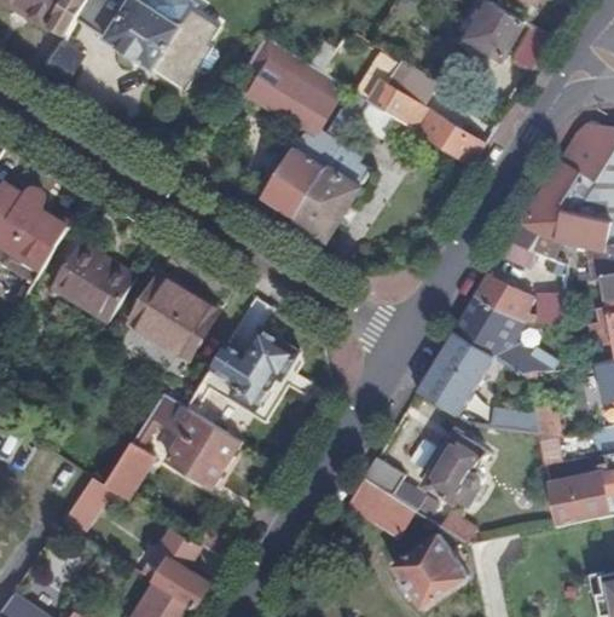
[(47,27),(65,38),(77,17),(87,0),(0,0),(0,1),(46,29),(47,27)]
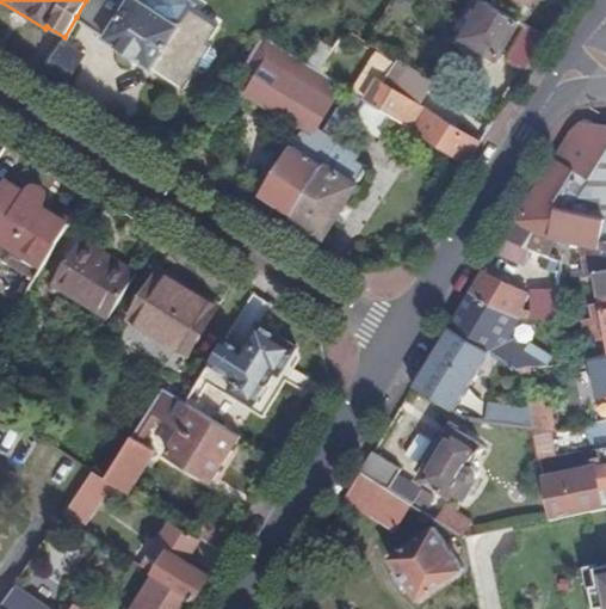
[(86,0),(76,17),(181,92),(195,72),(199,74),(205,74),(215,61),(215,55),(210,51),(211,49),(208,45),(217,30),(192,11),(180,28),(141,0),(86,0)]
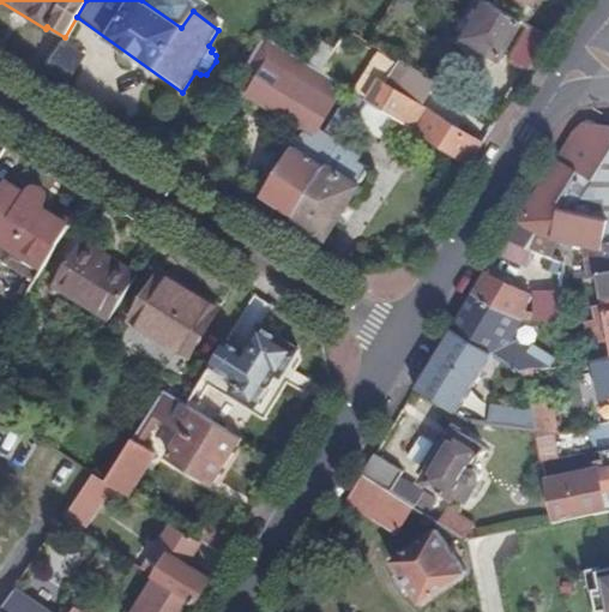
[(142,0),(181,28),(193,11),(197,6),(188,0),(142,0)]
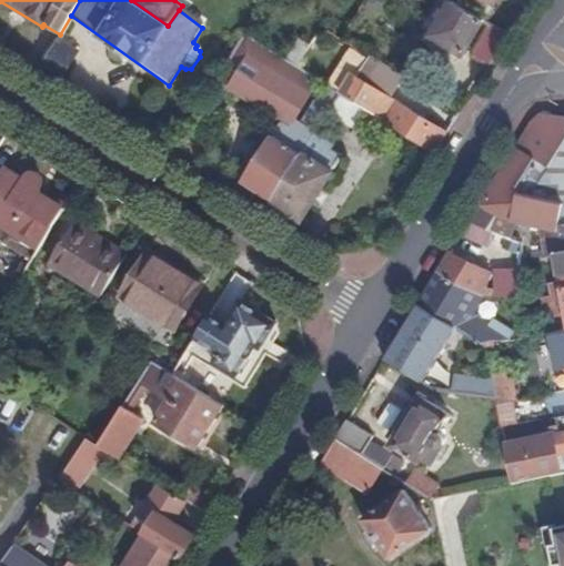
[(487,0),(484,4),(492,9),(497,0),(487,0)]
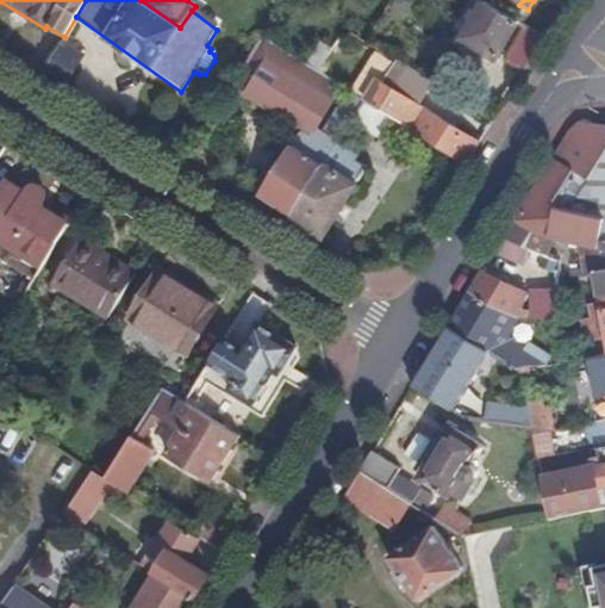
[(516,24),(482,2),(473,19),(462,36),(460,39),(494,61),(516,24)]
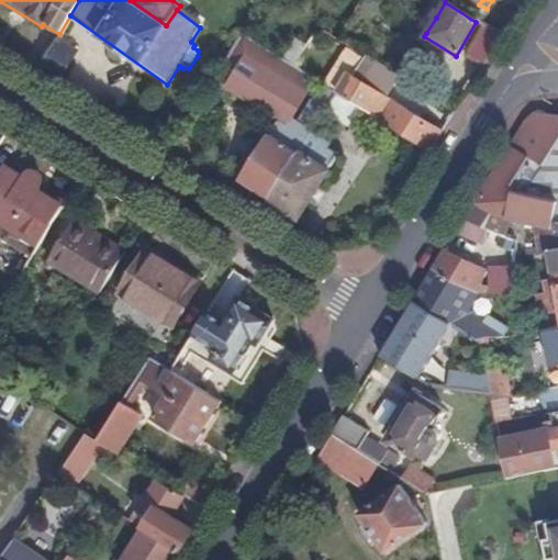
[(426,33),(436,18),(423,10),(414,25),(426,33)]
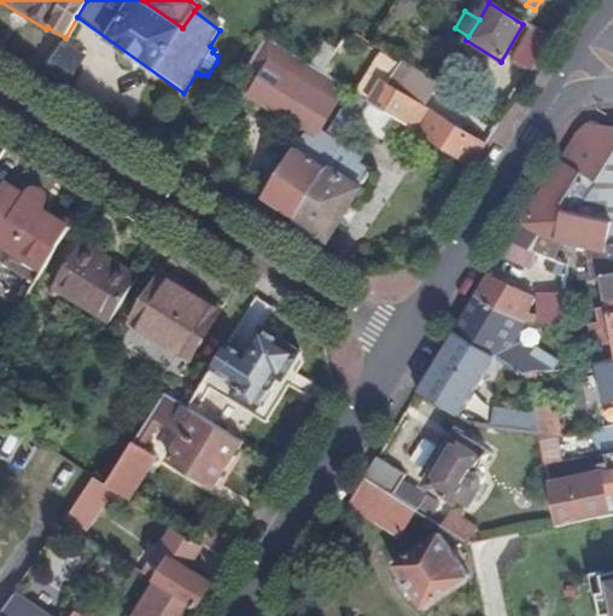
[(512,63),(530,74),(549,41),(530,29),(512,63)]
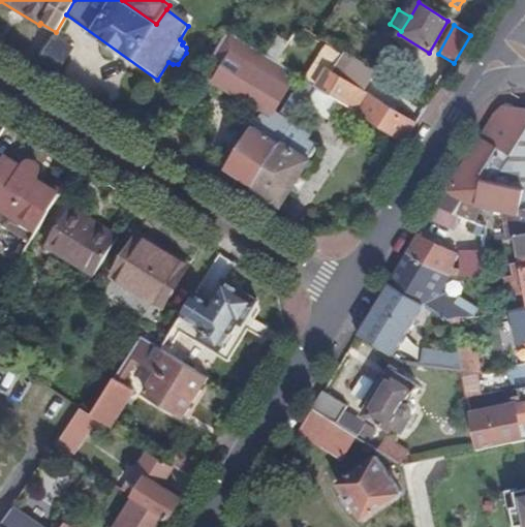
[(34,68),(52,80),(69,49),(53,38),(34,68)]
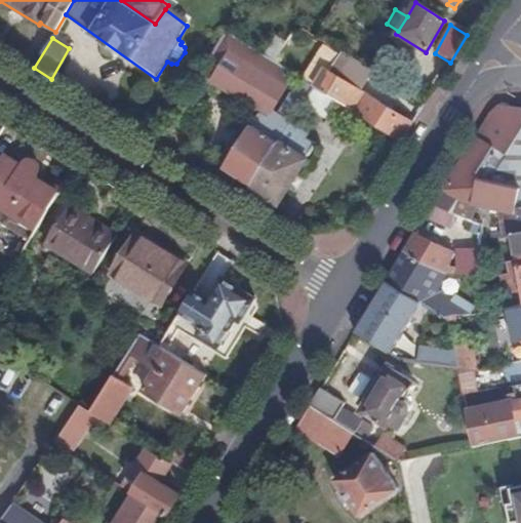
[(272,64),(251,51),(245,63),(227,51),(209,81),(259,112),(249,128),(276,145),(282,134),(273,128),(277,123),(267,117),(285,88),(267,77),(274,65),(272,64)]
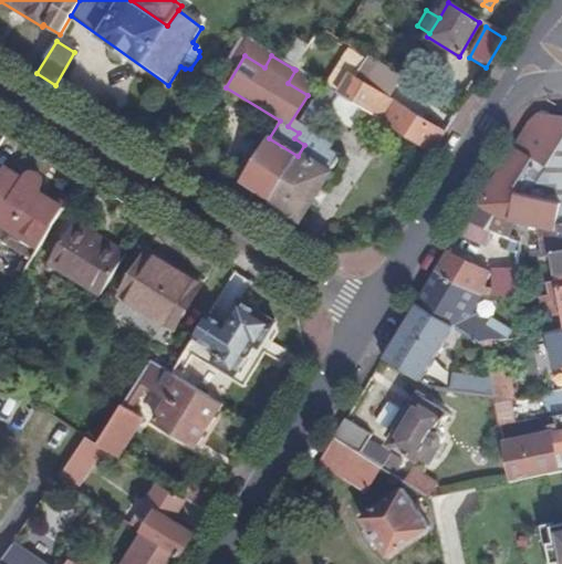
[(374,118),(432,154),(441,136),(386,102),(401,79),(365,58),(352,80),(349,77),(337,95),(374,118)]
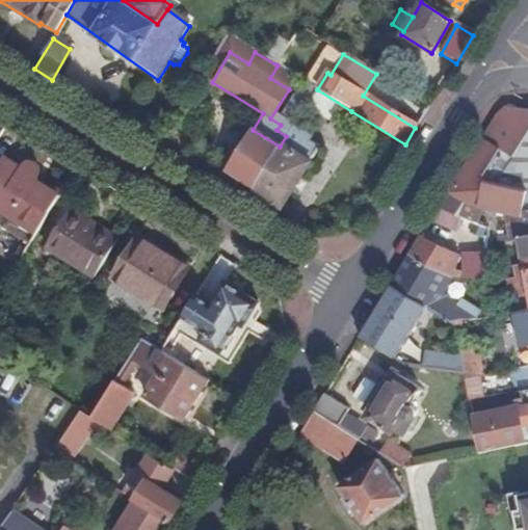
[(317,89),(307,83),(297,99),(307,104),(317,89)]
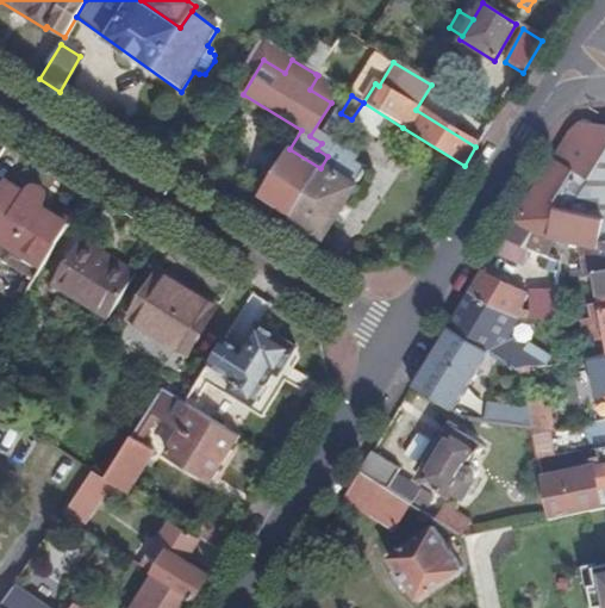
[(392,147),(403,128),(363,103),(351,119),(350,121),(392,147)]
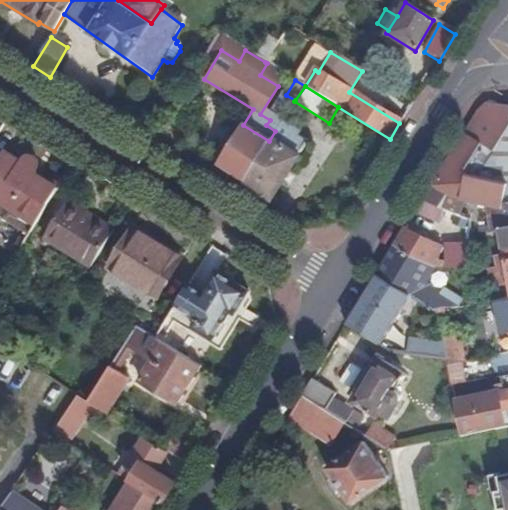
[(266,125),(275,131),(282,121),(294,101),(295,100),(286,95),(270,120),(266,125)]
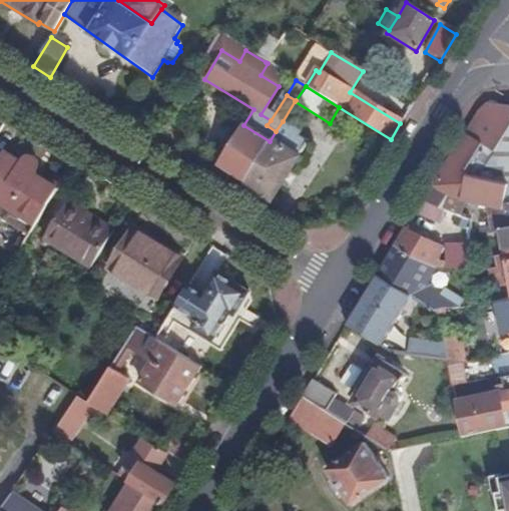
[(466,198),(490,204),(500,206),(501,200),(508,198),(508,177),(508,178),(507,182),(493,179),(504,160),(506,157),(492,149),(508,122),(508,105),(484,101),(476,109),(430,183),(452,195),(466,198)]
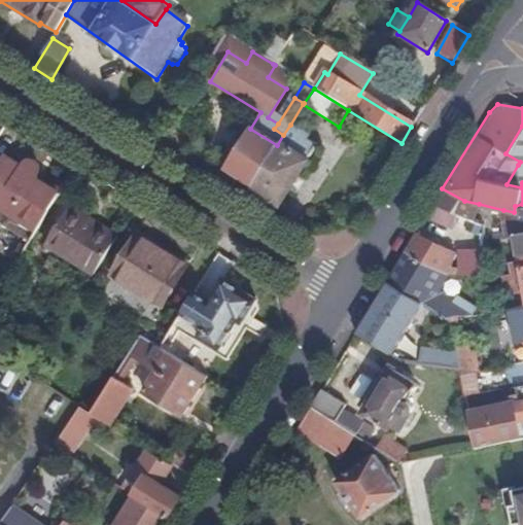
[(250,188),(244,199),(272,216),(314,145),(302,138),(291,132),(293,127),(290,125),(283,135),(277,145),(250,188)]
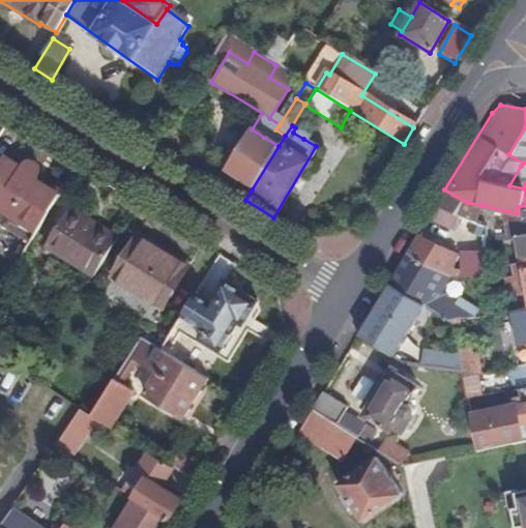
[(525,126),(508,154),(523,163),(521,166),(509,185),(524,188),(525,184),(525,183),(525,126)]
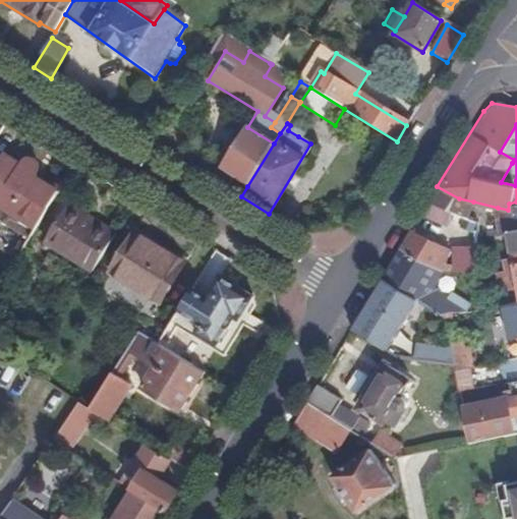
[(288,130),(298,136),(300,131),(290,125),(288,130)]
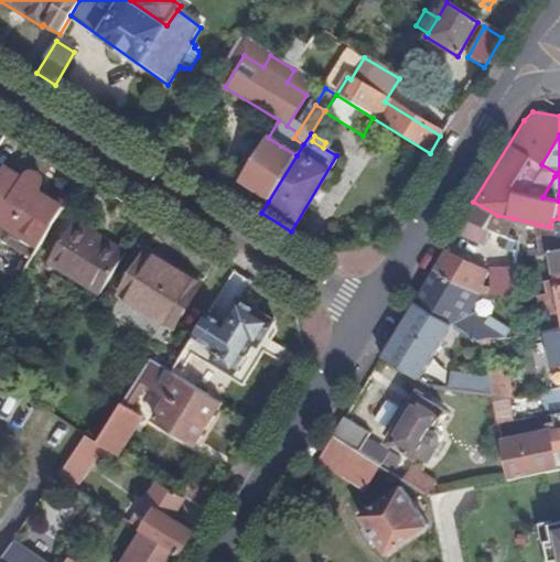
[(297,155),(268,138),(239,184),(268,202),(297,155)]
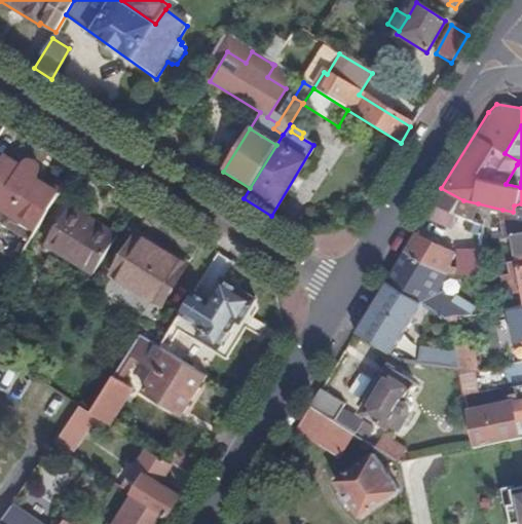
[(0,223),(27,239),(57,191),(31,176),(35,169),(34,164),(31,161),(29,160),(25,160),(23,162),(21,166),(3,155),(0,160),(0,223)]
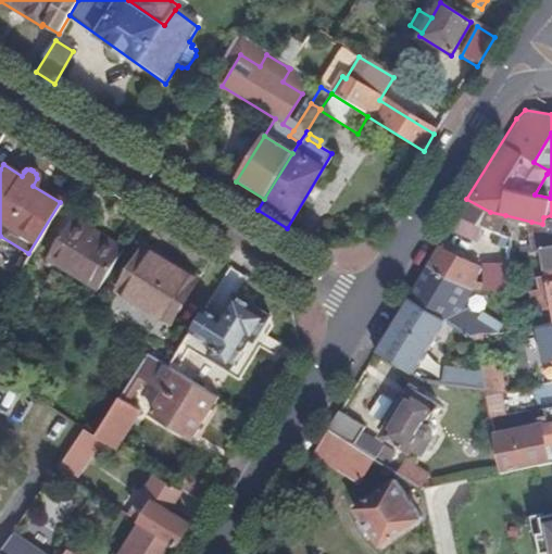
[(466,199),(455,216),(494,230),(498,231),(505,215),(490,212),(466,199)]
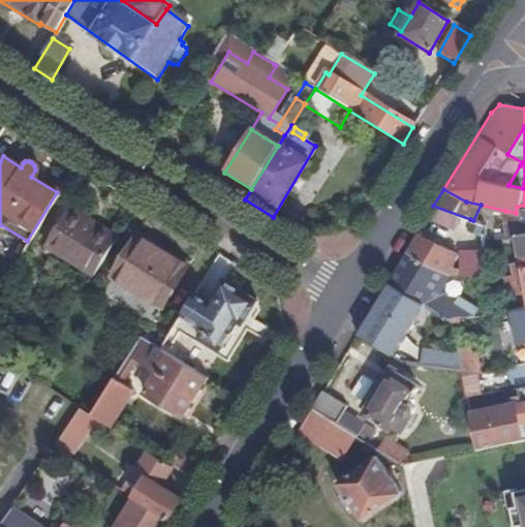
[(524,299),(524,205),(517,207),(516,213),(505,211),(505,236),(515,234),(520,260),(511,262),(513,275),(503,276),(508,303),(524,299)]
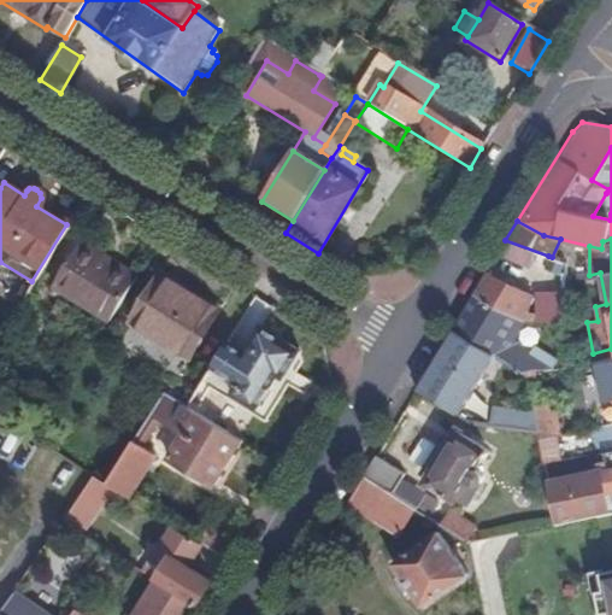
[(106,321),(134,276),(77,240),(49,285),(106,321)]
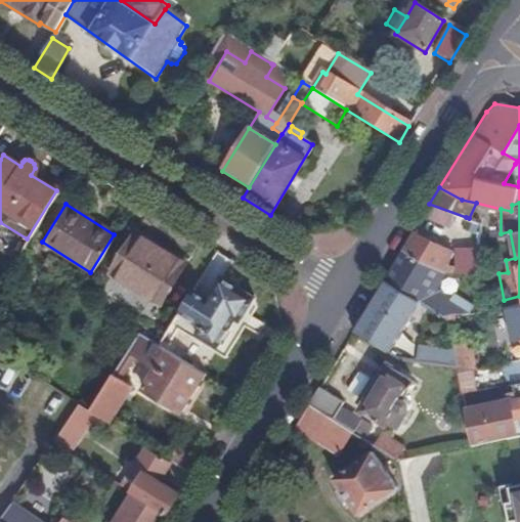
[(469,218),(466,217),(467,245),(472,245),(479,244),(476,221),(469,218)]
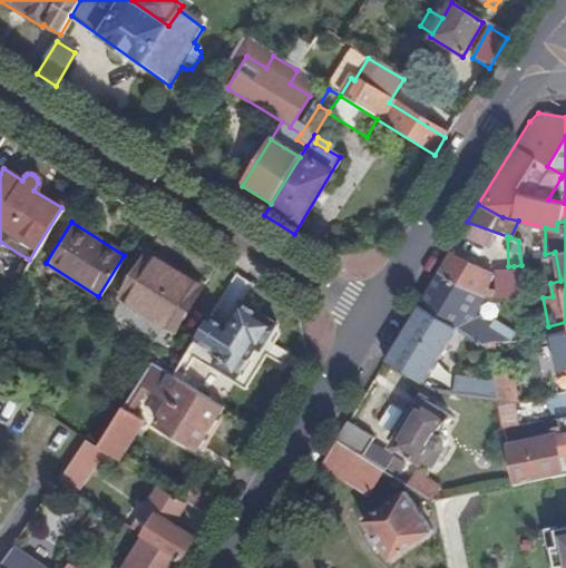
[(449,252),(437,270),(470,289),(470,290),(482,296),(494,277),(449,252)]
